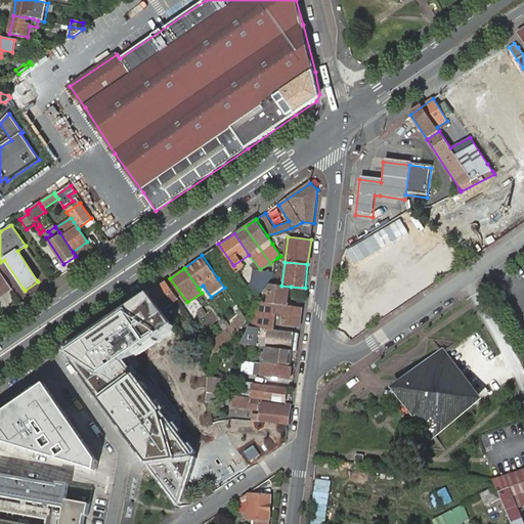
[(260,269),(253,268),(251,282),(248,287),(258,302),(265,292),(270,285),(272,285),(274,271),(260,269)]
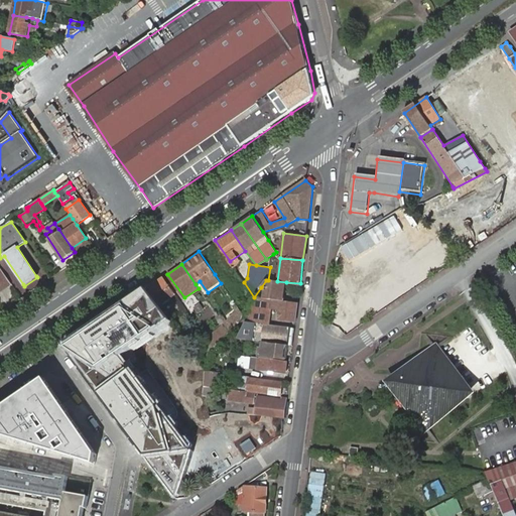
[(0,293),(12,285),(2,271),(0,271),(0,293)]
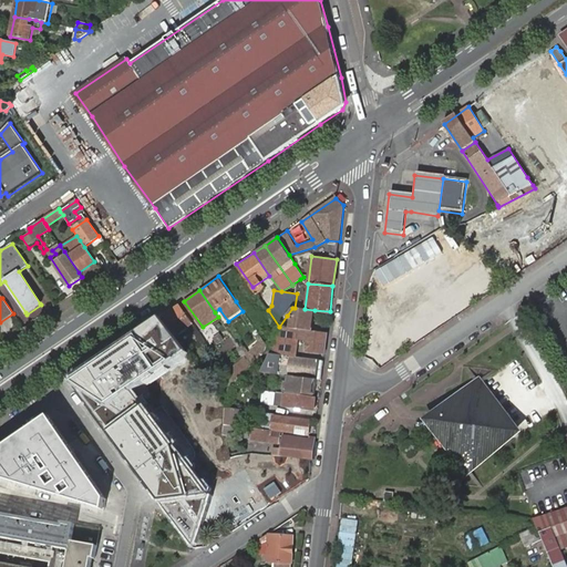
[(179,303),(162,317),(176,336),(194,323),(179,303)]
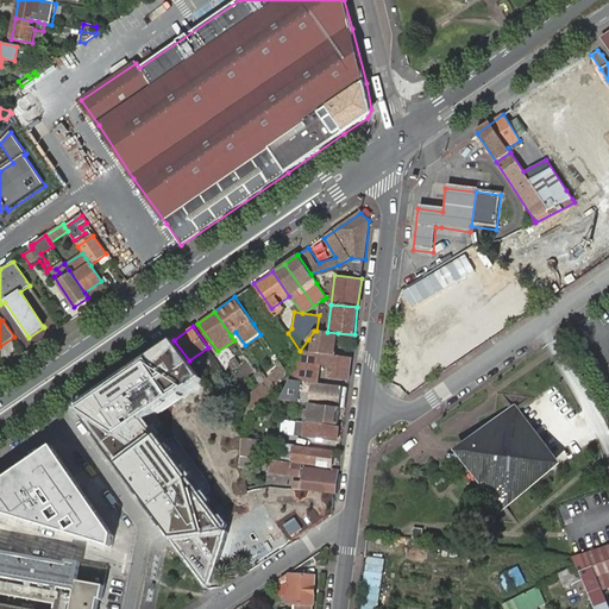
[(347,380),(350,358),(334,357),(338,333),(327,332),(316,331),(314,331),(308,339),(312,343),(311,352),(300,351),(296,381),(318,384),(319,365),(328,366),(327,377),(347,380)]
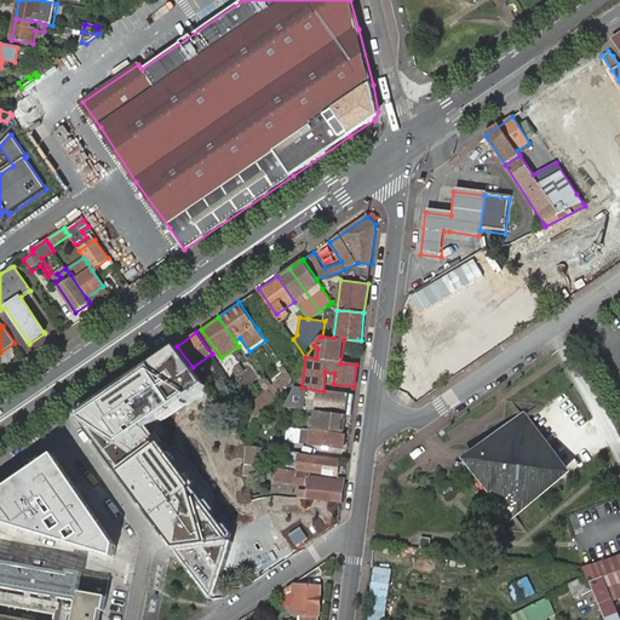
[(177,346),(76,415),(214,600),(233,540),(148,428),(207,386),(193,367),(177,346)]
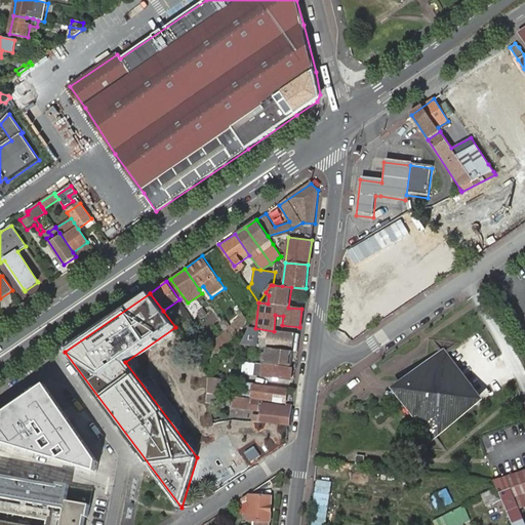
[(247,321),(242,314),(228,328),(234,337),(247,321)]
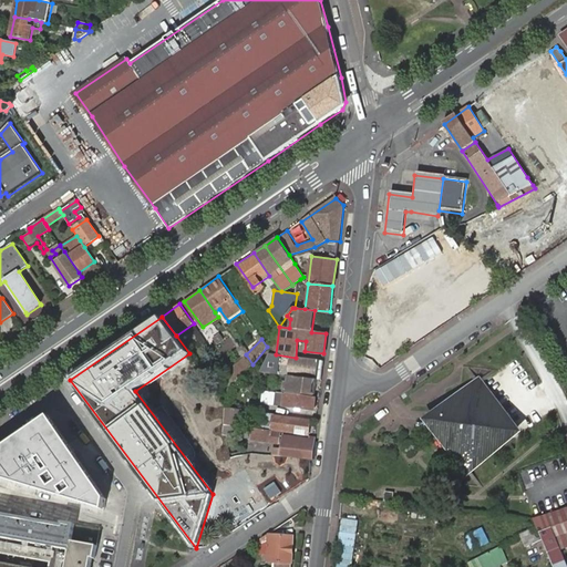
[(246,354),(228,371),(232,375),(236,383),(253,364),(246,354)]
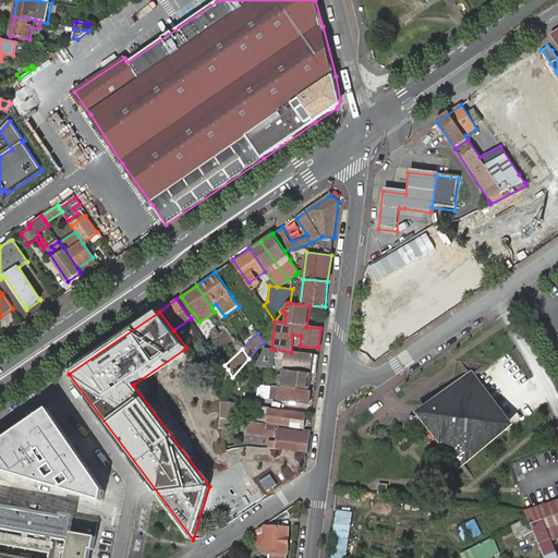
[(314,354),(291,352),(271,349),(266,350),(258,366),(281,370),(312,373),(314,354)]
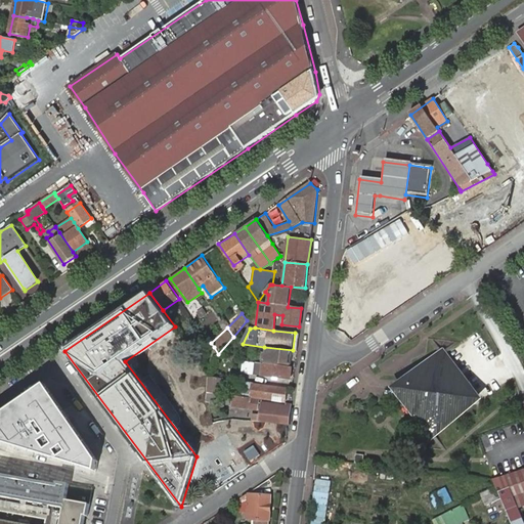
[(218,354),(214,347),(208,352),(214,360),(218,354)]
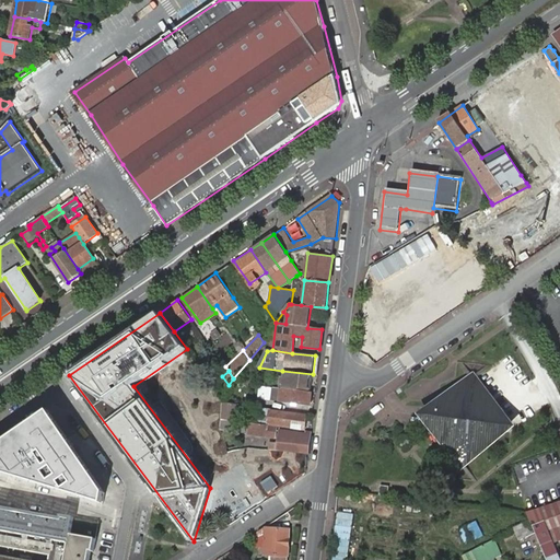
[(310,389),(313,374),(282,371),(282,375),(280,385),(310,389)]
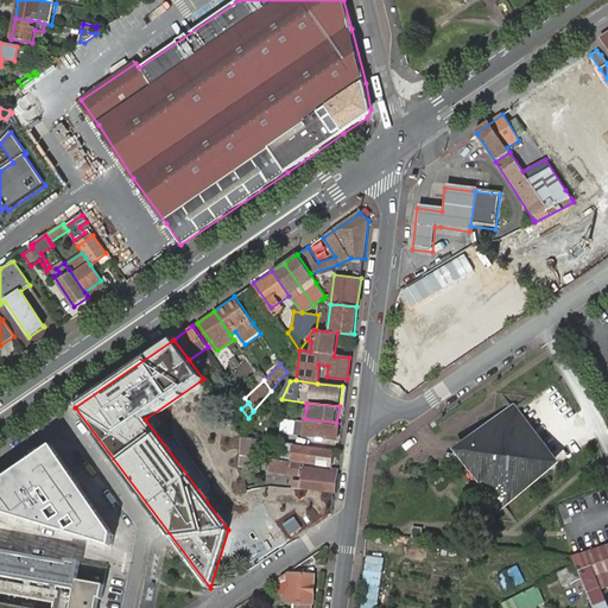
[(501,506),(556,463),(513,409),(466,445),(463,457),(501,506)]
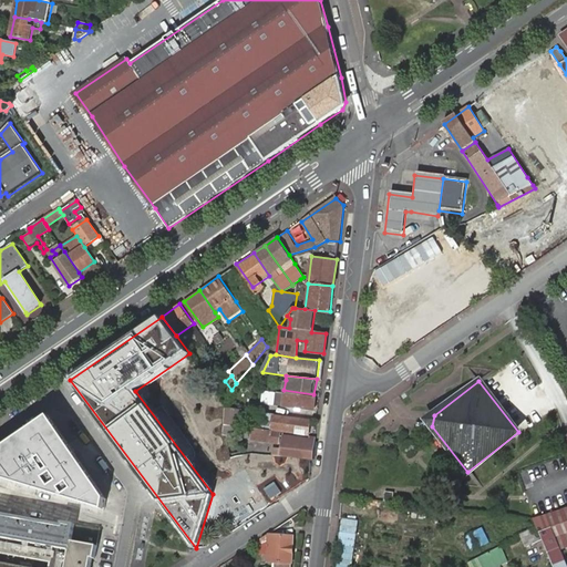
[(286,393),(264,390),(261,403),(284,406),(286,393)]
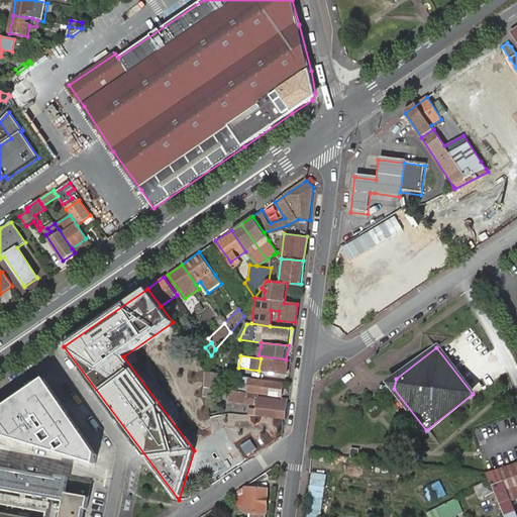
[(286,375),(288,363),(261,358),(259,371),(286,375)]
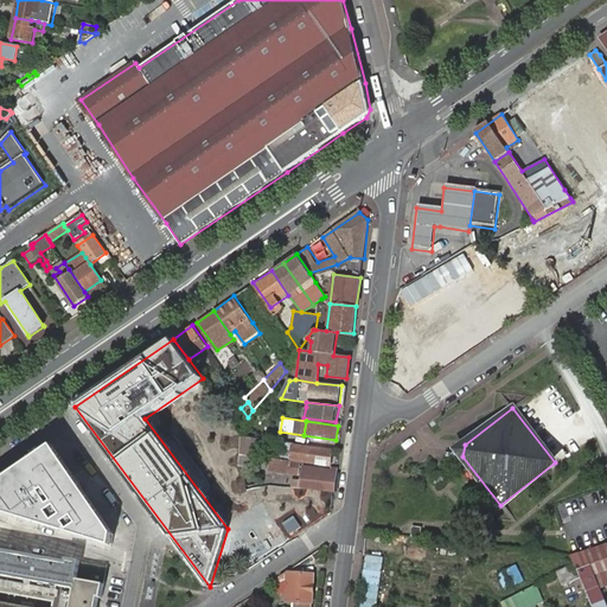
[(240,454),(249,455),(251,455),(254,438),(241,436),(240,454)]
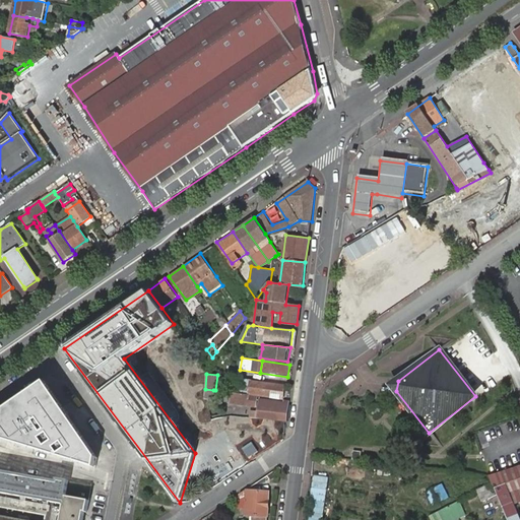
[(286,384),(249,379),(247,394),(258,396),(259,390),(284,393),(286,384)]
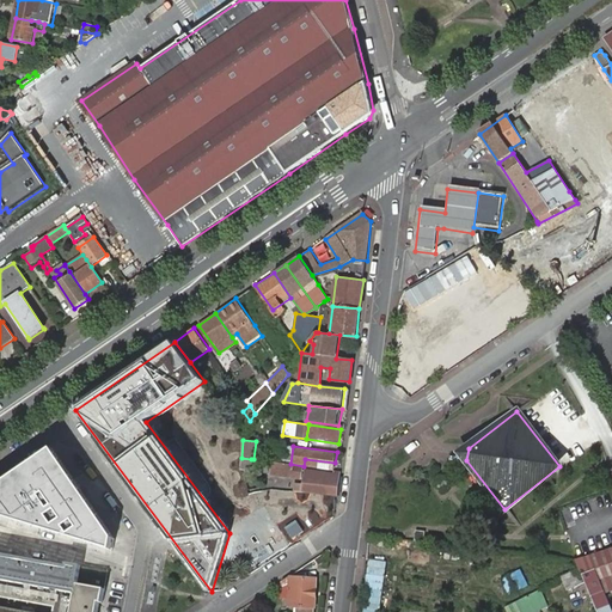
[(54,450),(0,485),(0,516),(112,551),(115,539),(54,450)]
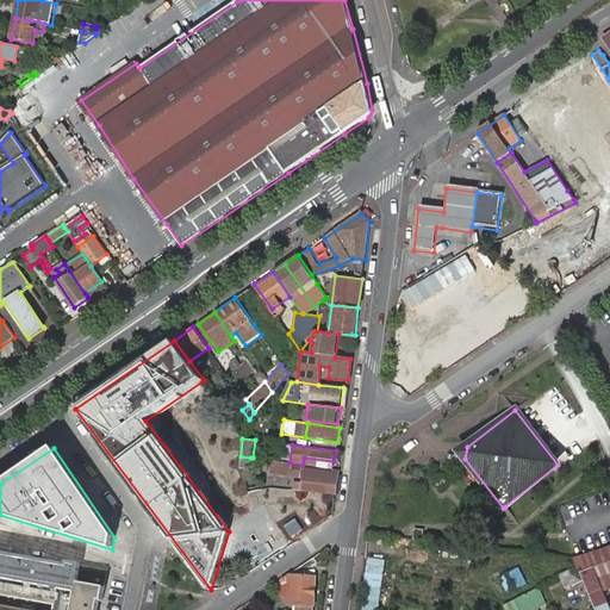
[(238,470),(237,472),(238,472),(242,472),(243,468),(249,468),(250,458),(241,456),(238,470)]
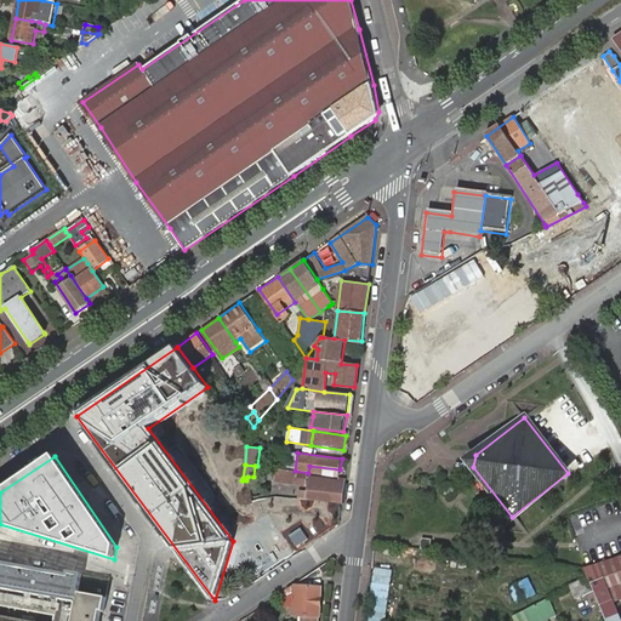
[(309,466),(308,473),(340,477),(340,469),(309,466)]
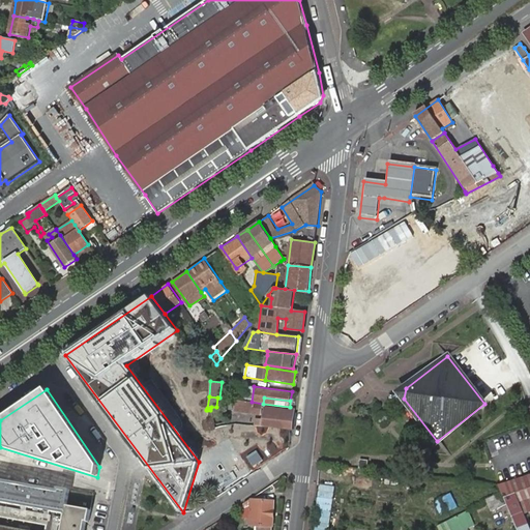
[(252,403),(252,402),(236,400),(235,409),(262,413),(263,405),(252,403)]
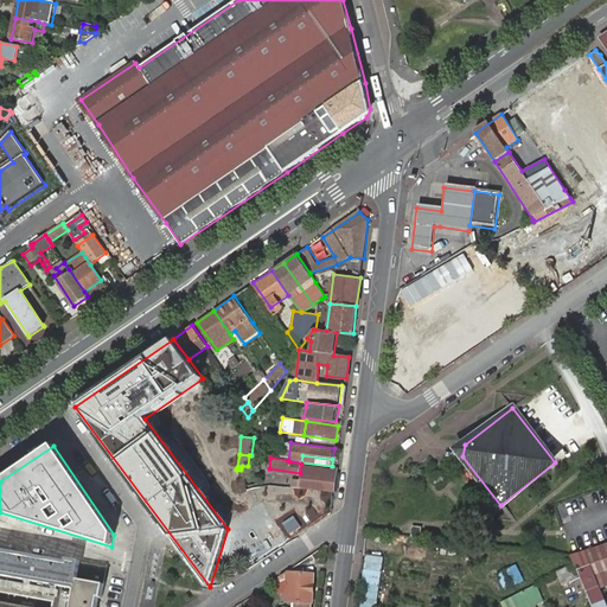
[(333,492),(336,471),(305,467),(304,480),(292,479),(292,487),(333,492)]
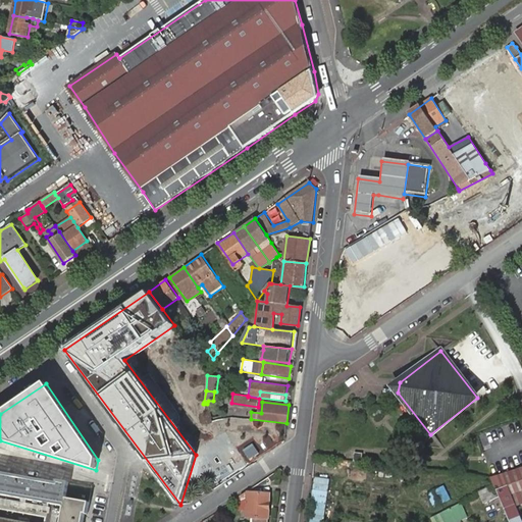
[(277,441),(279,424),(247,420),(247,427),(236,426),(236,423),(204,419),(203,432),(212,433),(211,440),(230,442),(228,455),(242,456),(244,437),(277,441)]
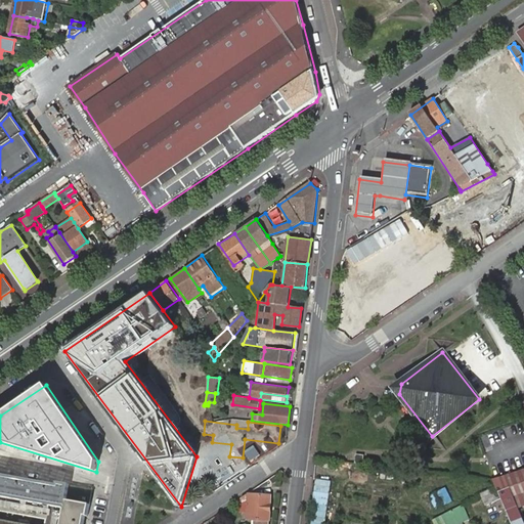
[(362,455),(355,454),(354,463),(362,464),(362,455)]
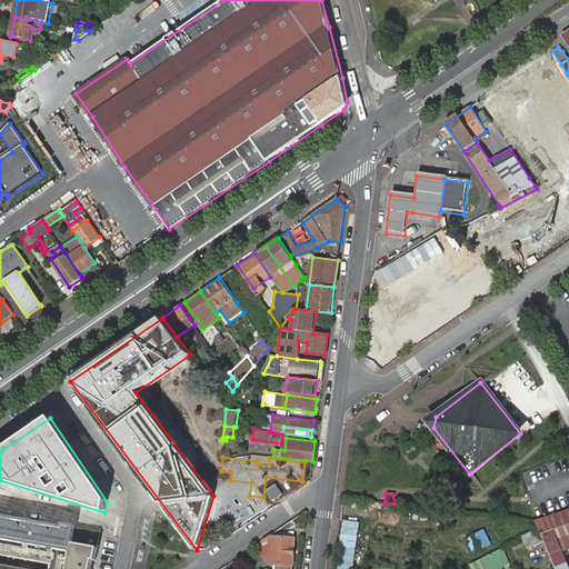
[(568,508),(536,520),(539,527),(545,541),(556,567),(567,562),(563,551),(568,549),(568,508)]
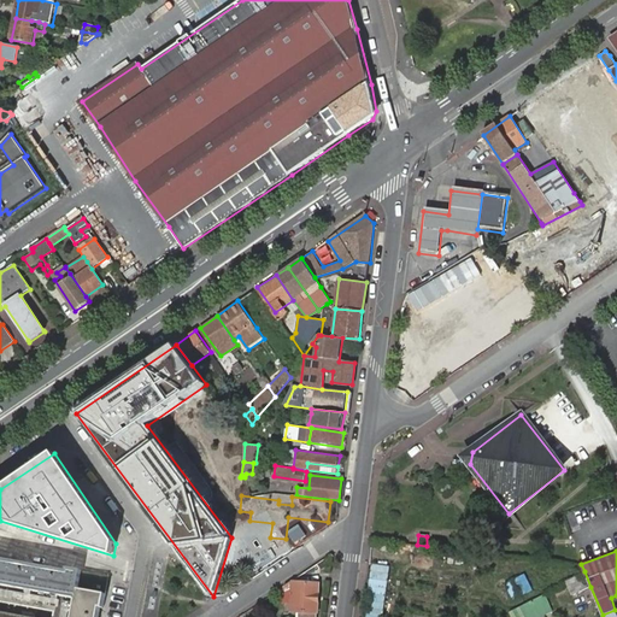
[(99,616),(101,607),(104,607),(110,576),(69,569),(68,571),(0,558),(0,616),(99,616)]
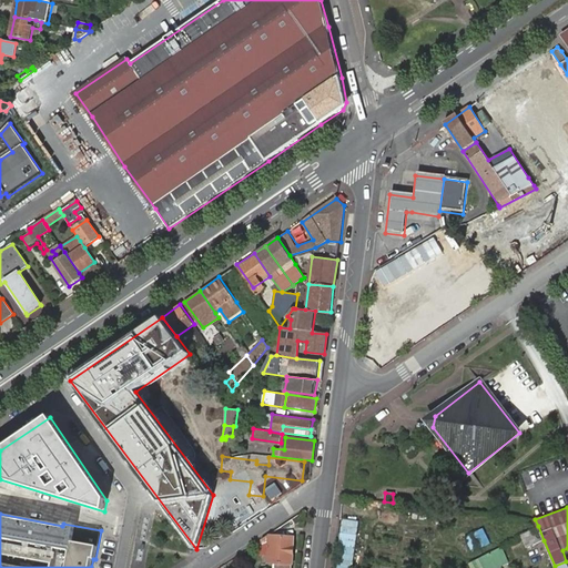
[(334,567),(351,567),(356,520),(340,519),(334,567)]
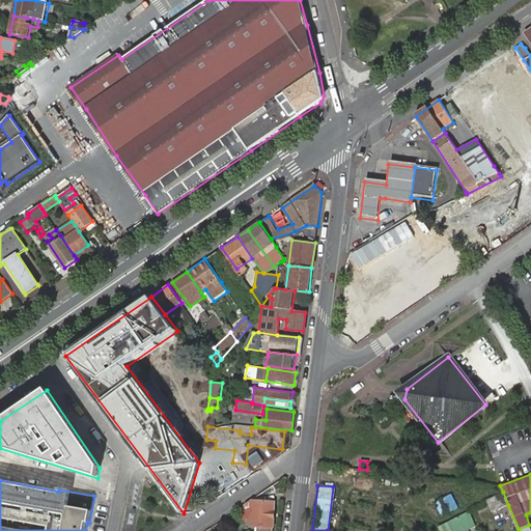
[(508,505),(503,492),(487,500),(492,511),(508,505)]
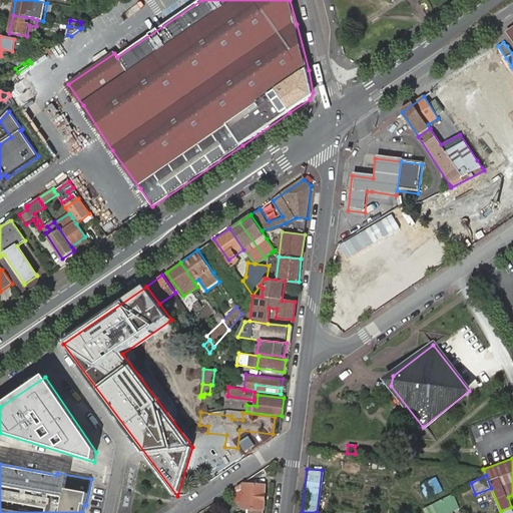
[(424,498),(441,491),(435,478),(418,485),(424,498)]
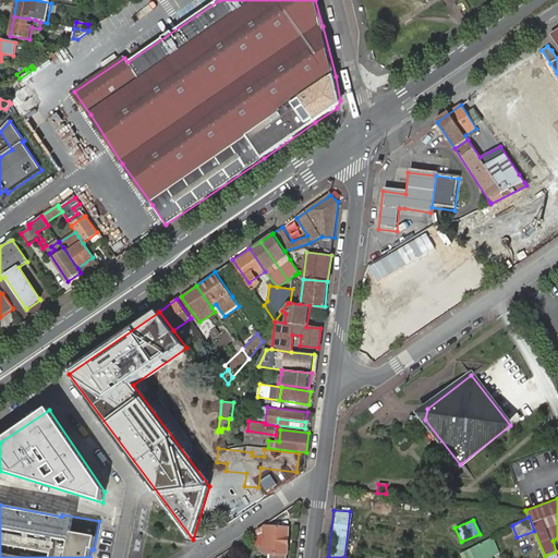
[(266,528),(264,553),(271,553),(270,557),(287,557),(288,555),(289,529),(266,528)]
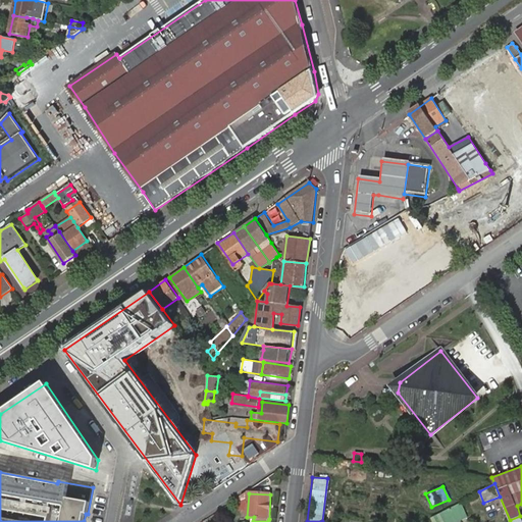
[(430,517),(432,521),(453,521),(467,515),(462,502),(430,517)]
